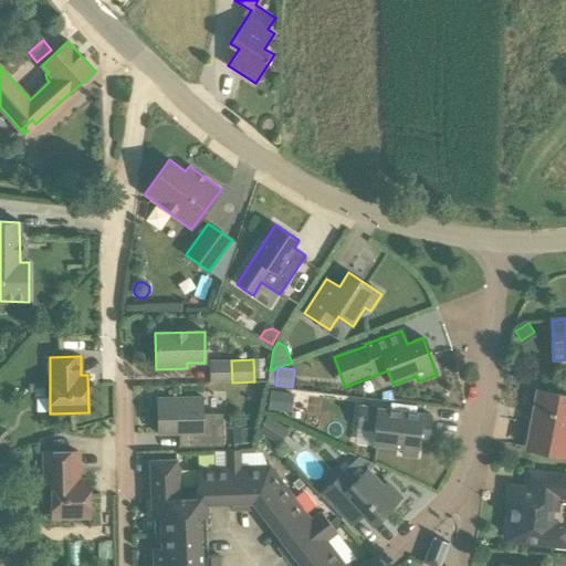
[(269,409),(287,411),(292,412),(294,392),(290,392),(271,390),(269,409)]
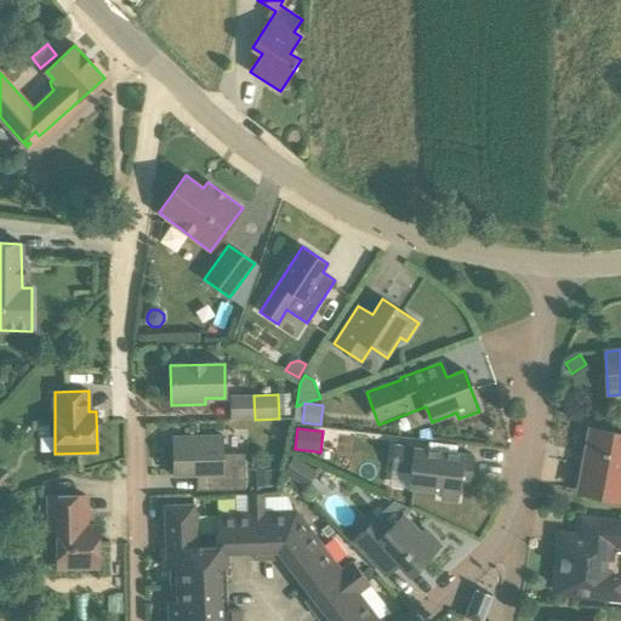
[(620,436),(590,429),(582,466),(585,466),(580,493),(620,499),(620,436)]
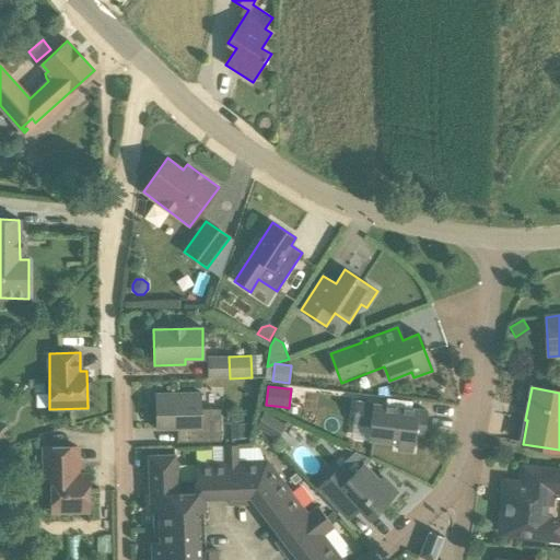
[(155,429),(176,429),(177,442),(221,441),(220,409),(201,410),(201,393),(155,394),(155,429)]
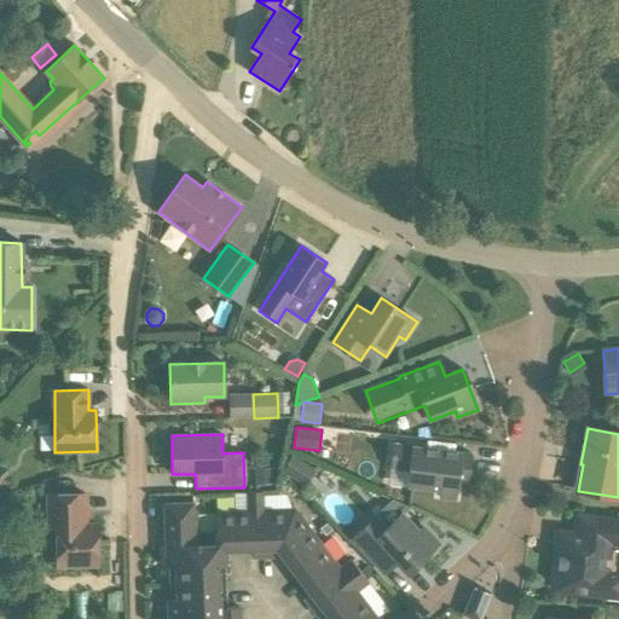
[(440,491),(439,497),(457,499),(458,481),(469,482),(473,455),(393,445),(391,469),(409,472),(406,487),(440,491)]
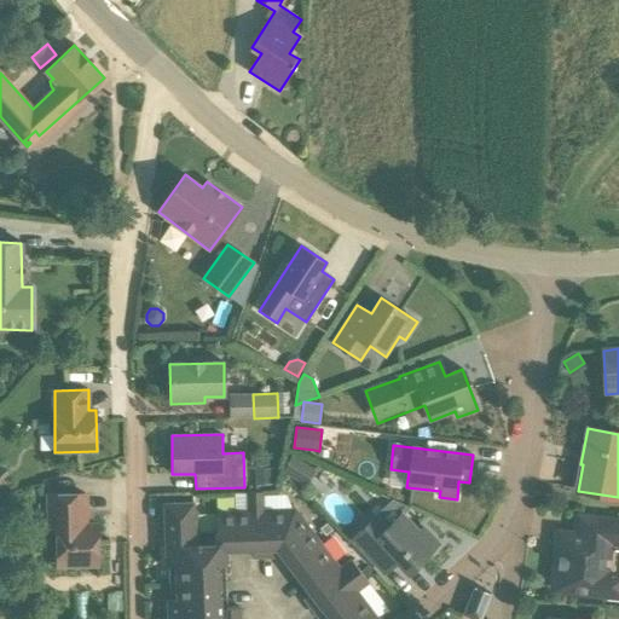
[(294,456),(282,474),(287,476),(299,485),(311,467),(294,456)]
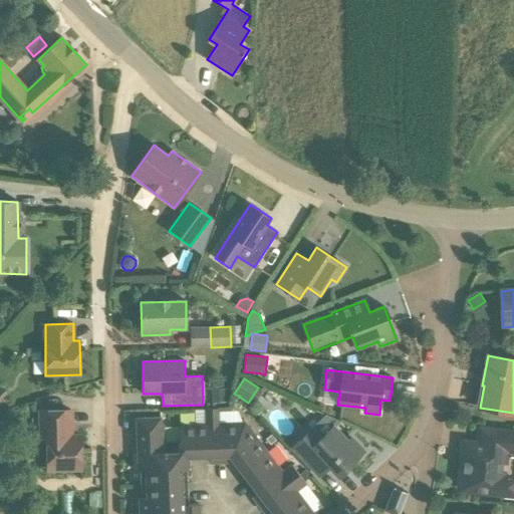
[(228,405),(227,389),(211,390),(212,406),(228,405)]
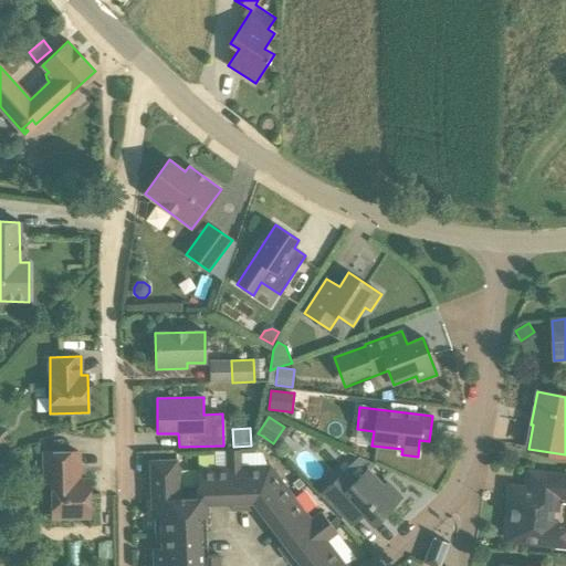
[(196,469),(197,499),(198,504),(208,503),(252,502),(258,491),(269,465),(240,468),(240,450),(226,451),(227,468),(196,469)]
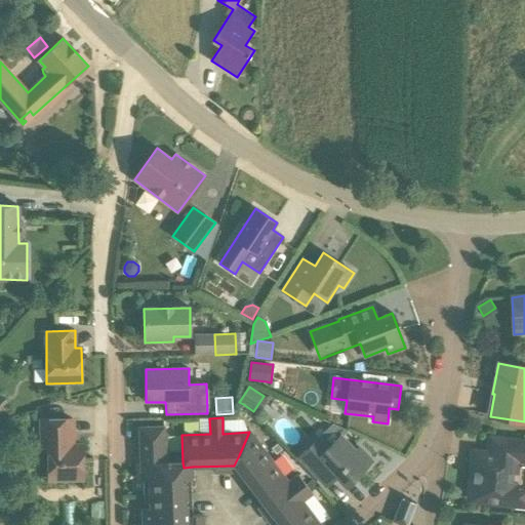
[(73,419),(41,419),(42,439),(47,439),(48,480),(84,479),(83,445),(73,445),(73,419)]
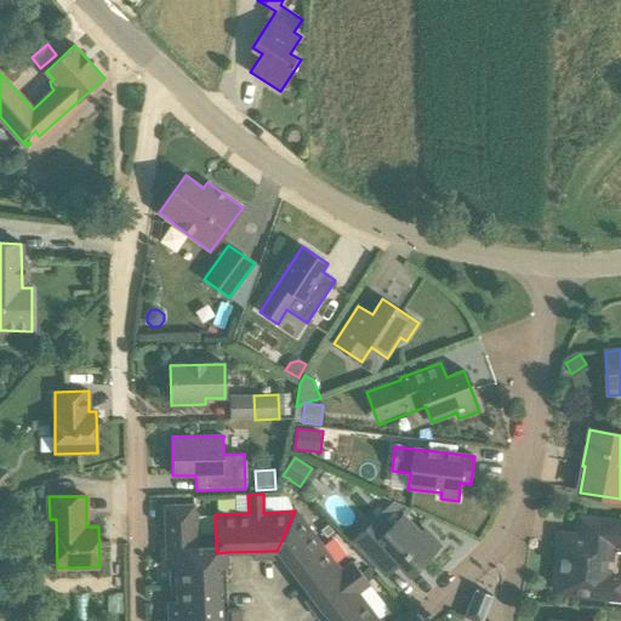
[(194,547),(193,505),(164,506),(166,569),(169,569),(170,602),(167,603),(167,620),(239,620),(239,609),(227,610),(226,585),(228,585),(228,582),(226,582),(224,567),(229,567),(228,552),(217,553),(216,547),(194,547)]
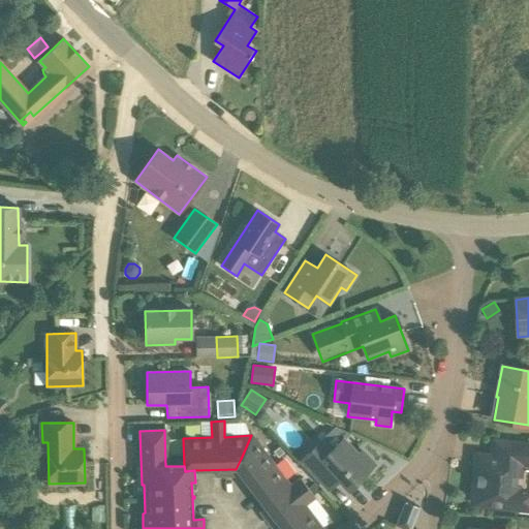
[(278,471),(251,435),(241,459),(236,469),(252,491),(278,471)]
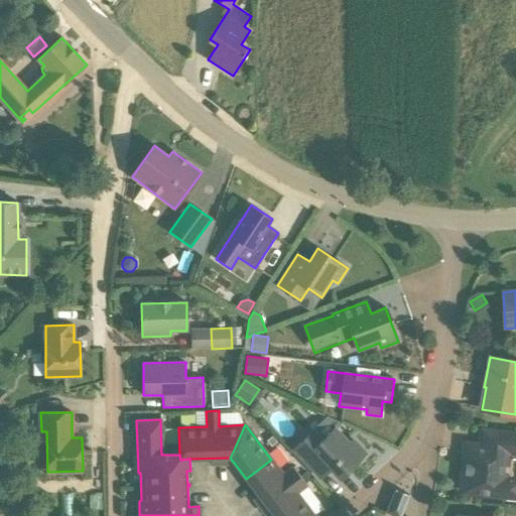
[(324,438),(315,430),(294,449),(320,478),(331,469),(340,478),(366,454),(353,440),(350,443),(335,428),(324,438)]
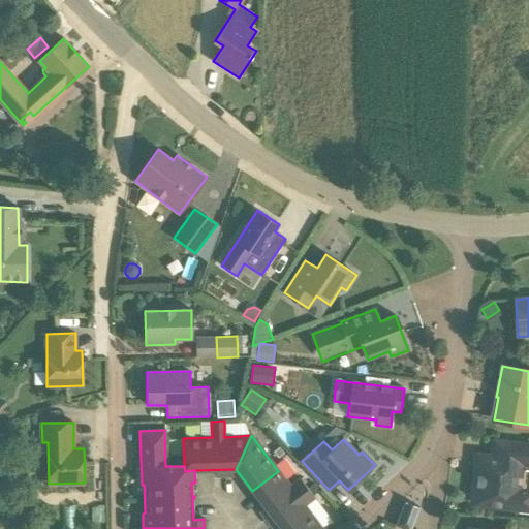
[(478,505),(528,509),(528,444),(506,443),(504,458),(477,455),(475,474),(479,474),(477,492),(476,492),(475,493),(474,494),(473,495),(473,496),(473,498),(473,499),(473,500),(473,501),(474,502),(475,503),(476,504),(478,505)]
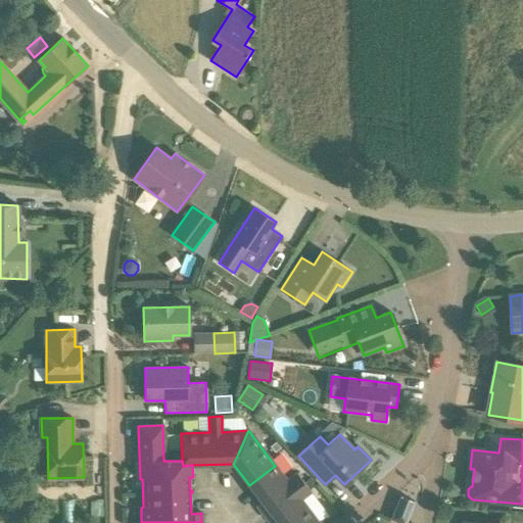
[(281,448),(277,442),(271,447),(276,453),(281,448)]
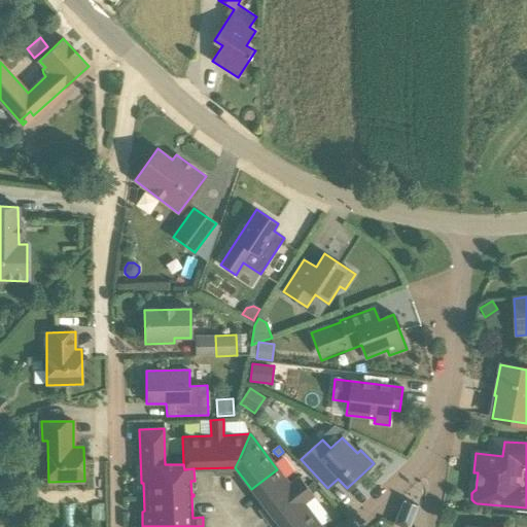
[(289,484),(277,469),(251,489),(271,516),(307,488),(299,477),(289,484)]
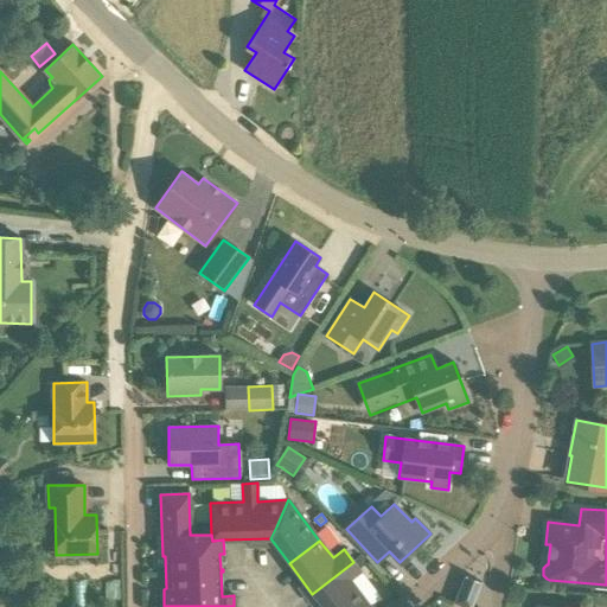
[(362,555),(355,561),(360,568),(368,563),(362,555)]
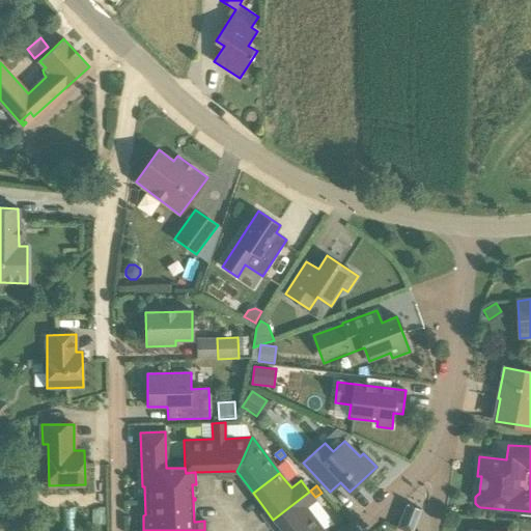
[(315,500),(309,492),(273,520),(281,530),(320,530),(323,530),(306,507),(315,500)]
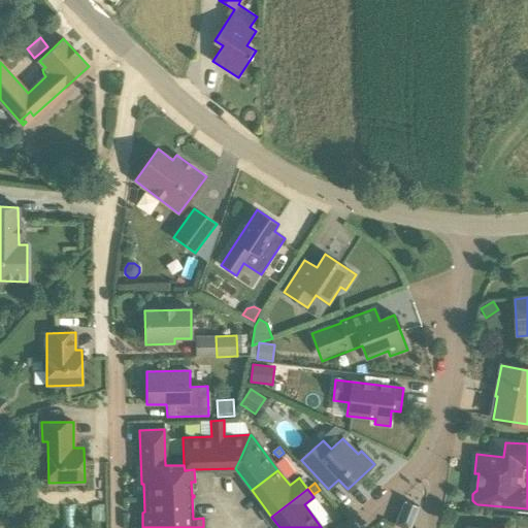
[(395,525),(403,527),(409,527),(419,506),(405,501),(395,525)]
